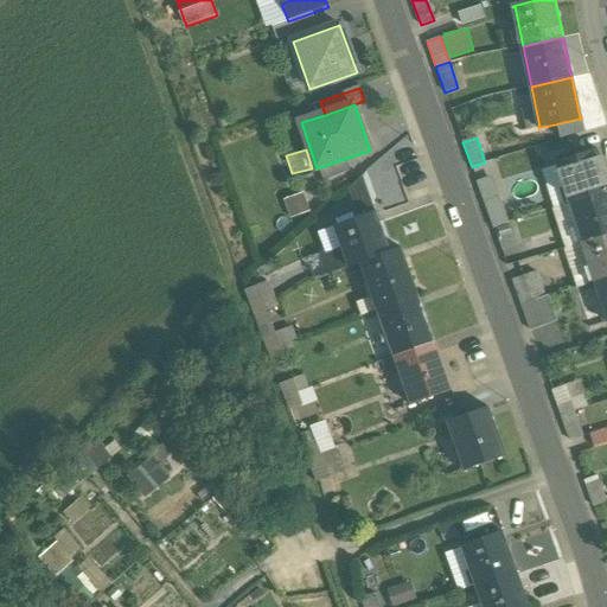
[(596,151),(555,164),(556,165),(557,165),(570,203),(606,191),(606,187),(595,153),(598,152),(596,151)]
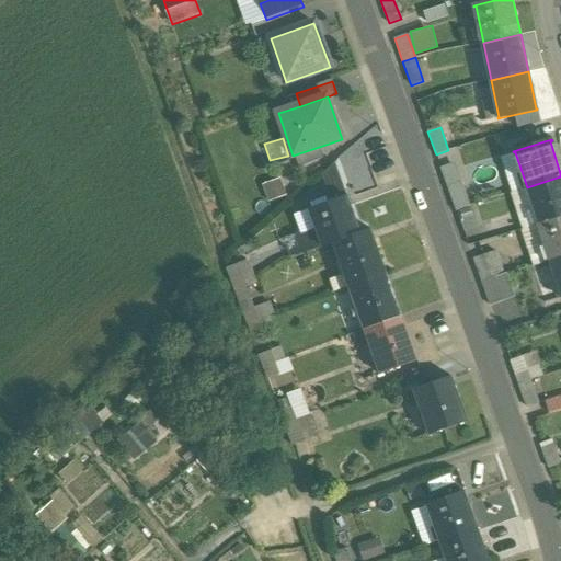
[(323,159),(319,147),(296,155),(300,168),(323,159)]
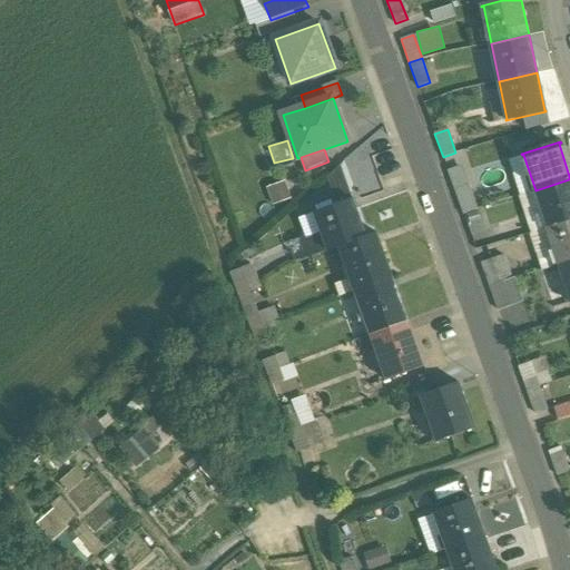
[(342,168),(328,174),(337,193),(350,186),(342,168)]
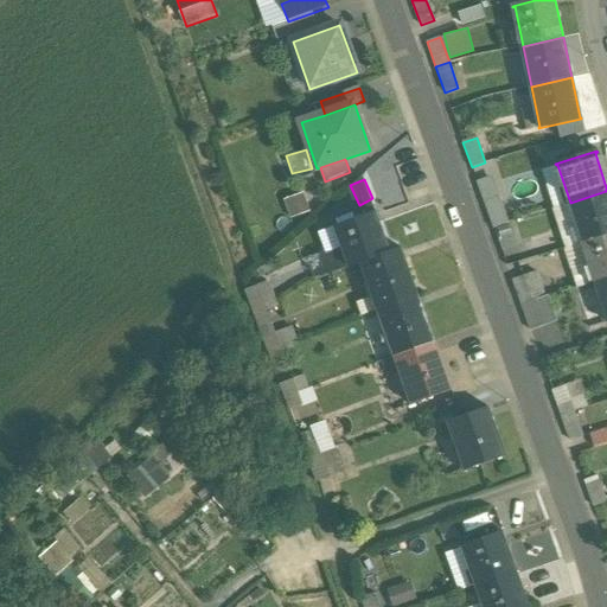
[(606,191),(570,203),(583,242),(606,234),(606,191)]
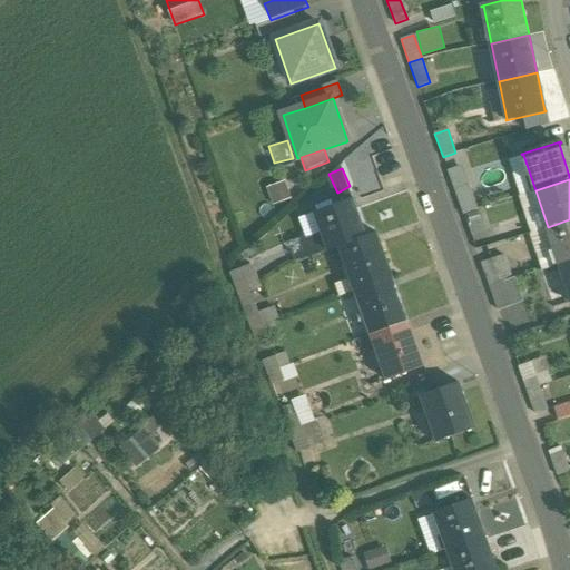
[(468,186),(454,190),(463,214),(475,209),(468,186)]
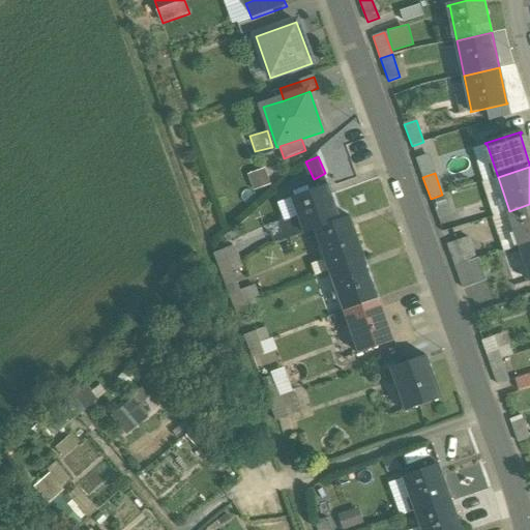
[(327,185),(291,198),(291,199),(293,199),(299,216),(305,233),(315,230),(315,229),(337,221),(326,186),(327,186),(327,185)]
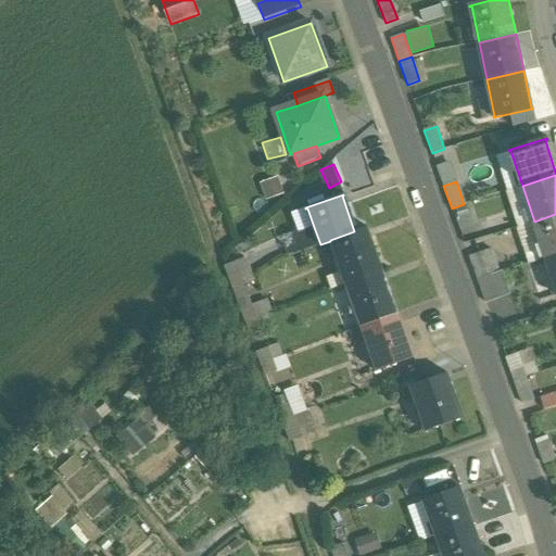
[(464,204),(452,209),(460,231),(472,227),(464,204)]
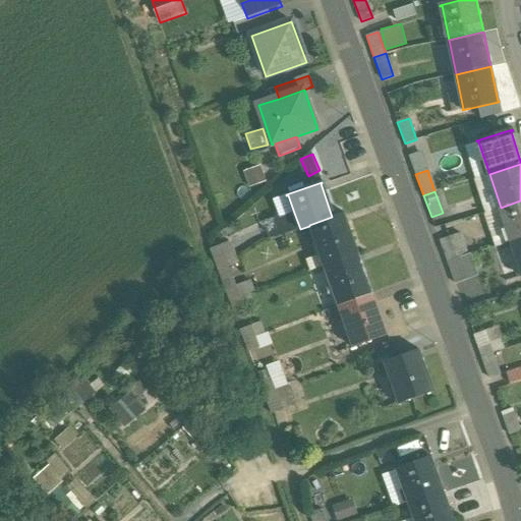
[(520,200),(501,208),(506,226),(511,241),(520,238),(520,200)]
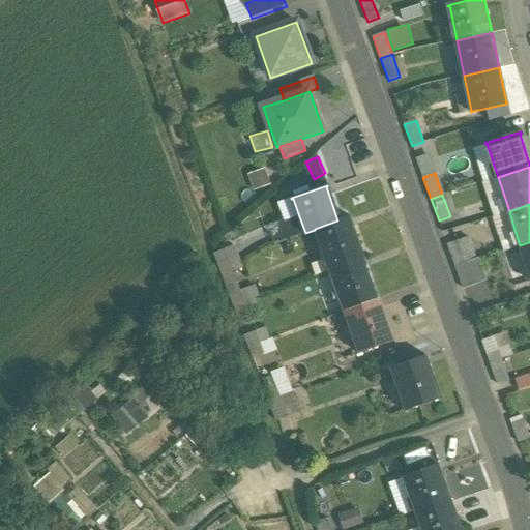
[(299,216),(283,223),(289,239),(305,233),(299,216)]
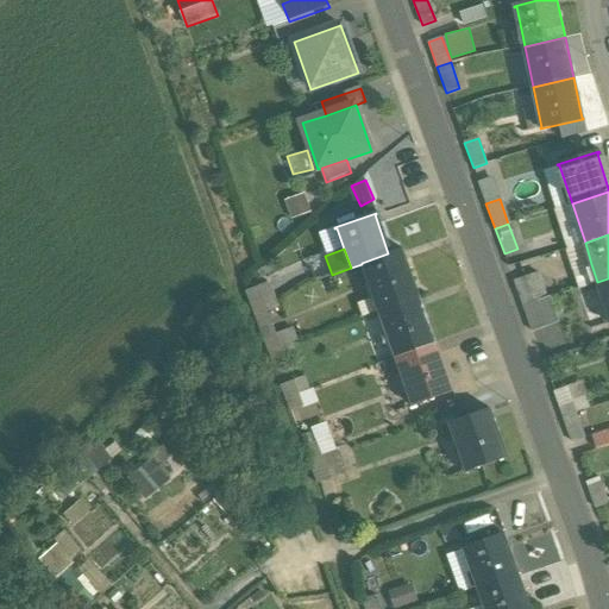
[(401,249),(389,253),(388,253),(362,263),(362,264),(378,311),(416,297),(403,262),(406,262),(405,261),(403,261),(400,251),(401,250),(401,249)]
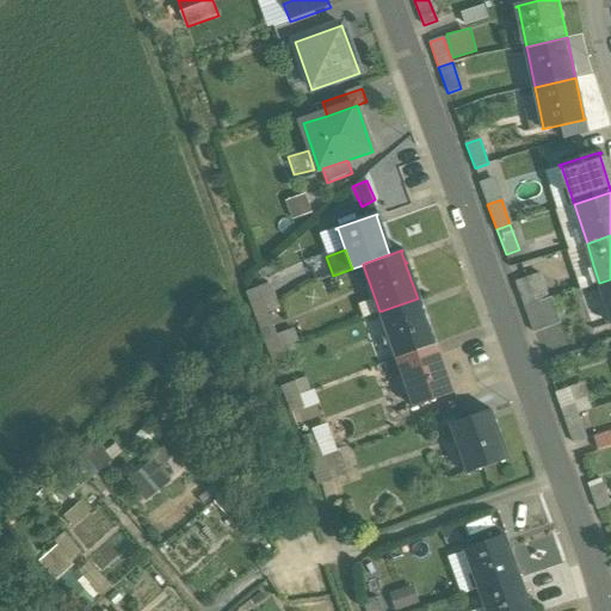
[(593,265),(574,271),(580,289),(599,283),(593,265)]
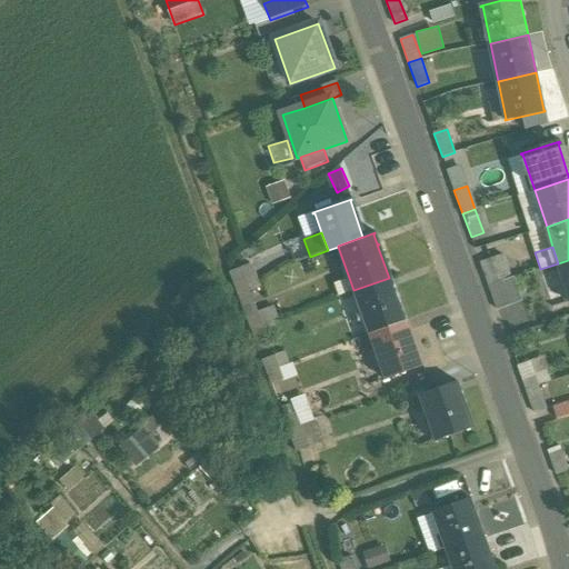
[(501,282),(493,259),(480,263),(489,287),(501,282)]
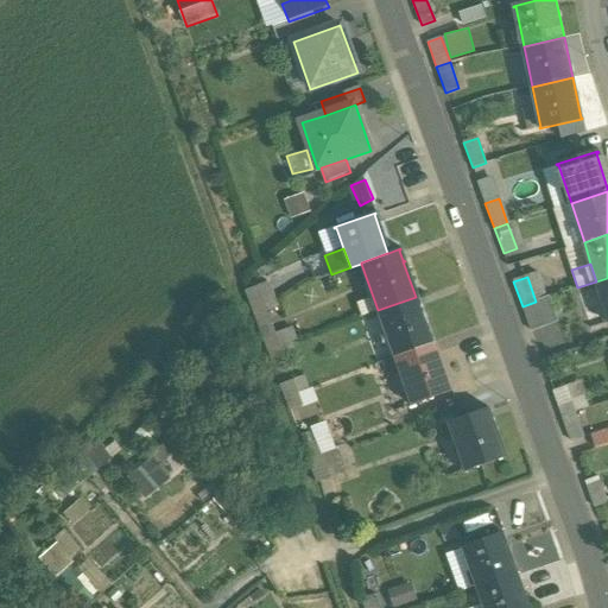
[(607,278),(596,282),(607,316),(607,321),(607,322),(607,278)]
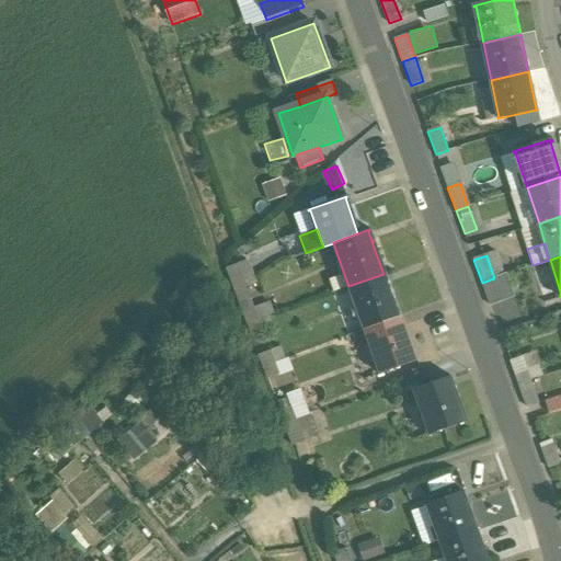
[(247,288),(238,264),(226,268),(235,292),(247,288)]
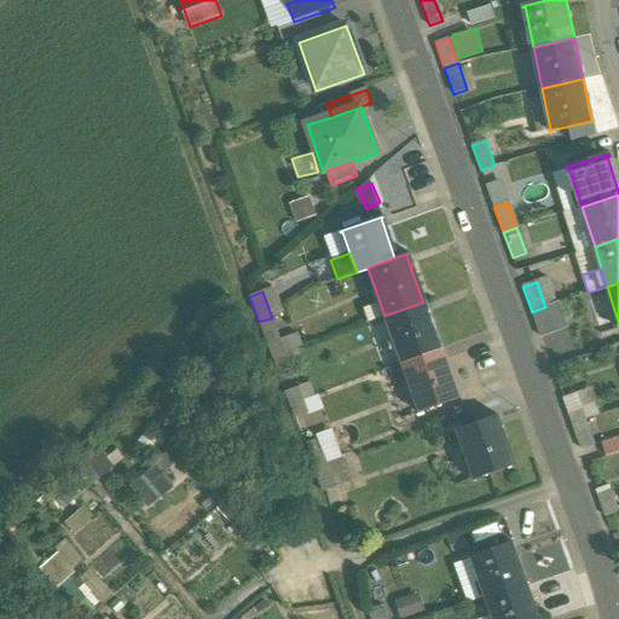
[(423,302),(385,316),(401,364),(440,350),(427,314),(429,313),(428,312),(427,313),(423,302)]
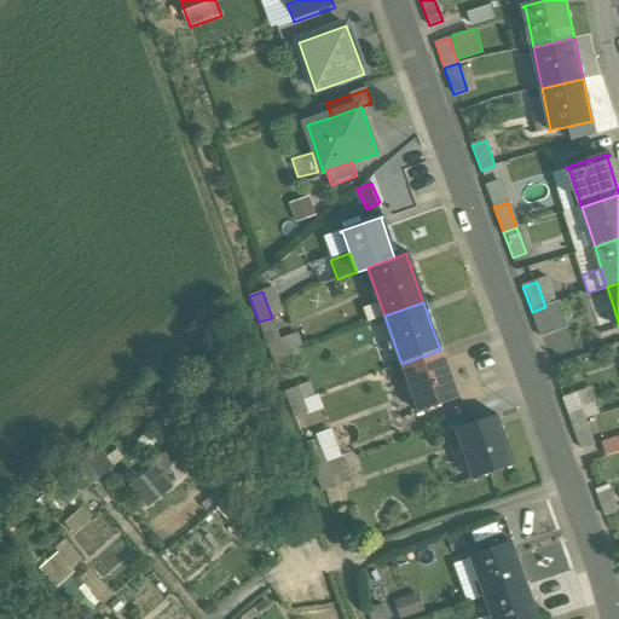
[(545,307),(532,312),(536,323),(550,318),(545,307)]
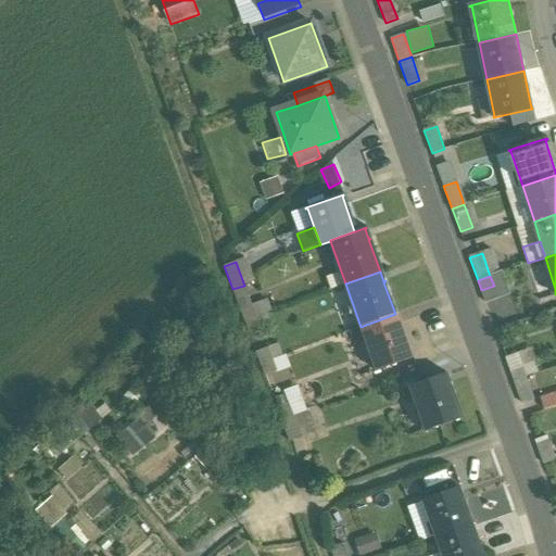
[(494,286),(481,290),(485,302),(507,294),(503,283),(494,286)]
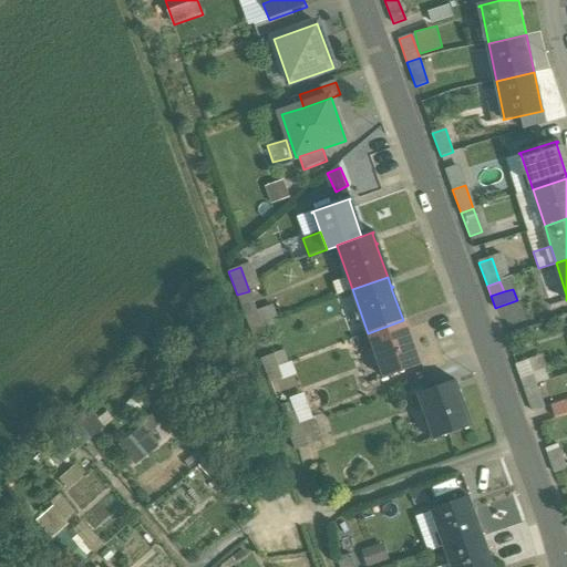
[(249,291),(237,295),(241,307),(254,302),(249,291)]
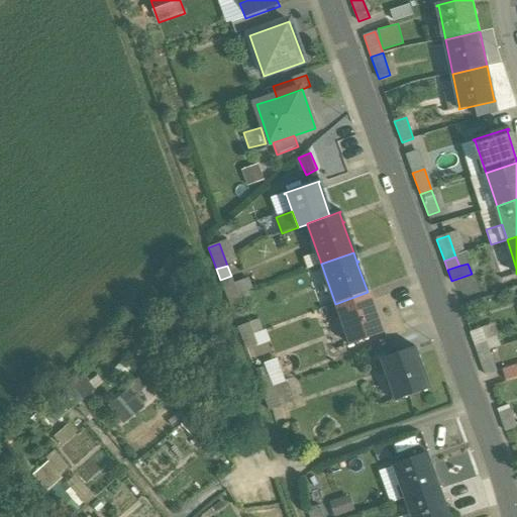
[(233,284),(223,288),(226,299),(237,295),(233,284)]
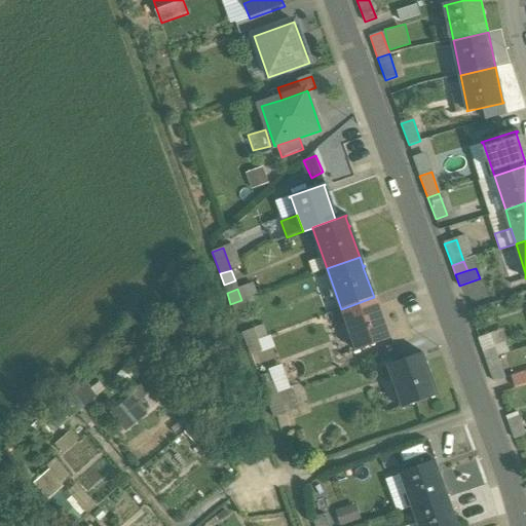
[(241,300),(230,304),(234,314),(256,307),(252,296),(241,300)]
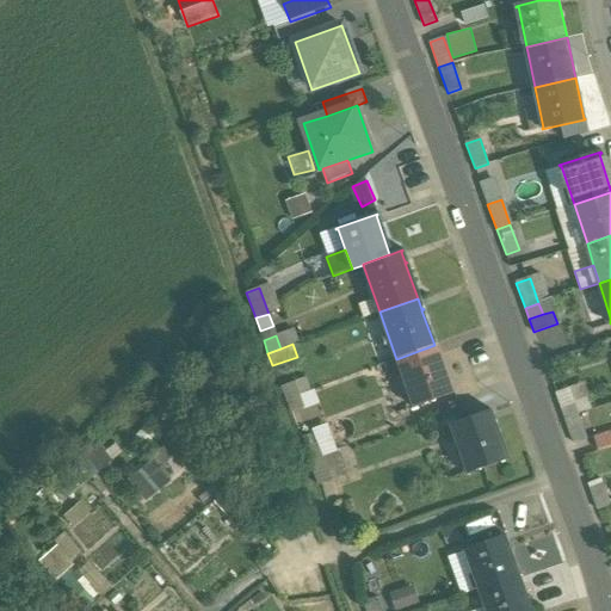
[(434,345),(396,359),(413,406),(412,406),(412,407),(454,393),(454,392),(451,393),(439,357),(440,357),(440,355),(438,356),(434,345)]
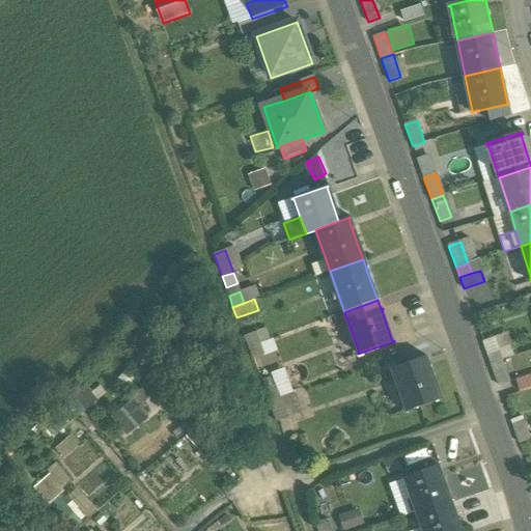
[(264,329),(244,336),(248,347),(258,343),(269,340),(264,329)]
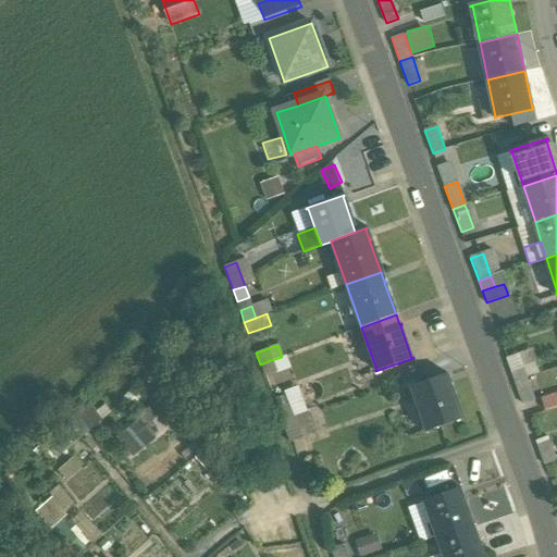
[(520,354),(506,358),(515,382),(529,376),(520,354)]
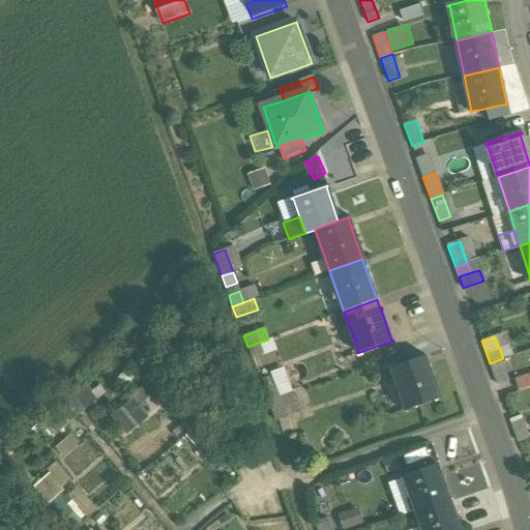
[(258,343),(247,347),(252,358),(262,354),(258,343)]
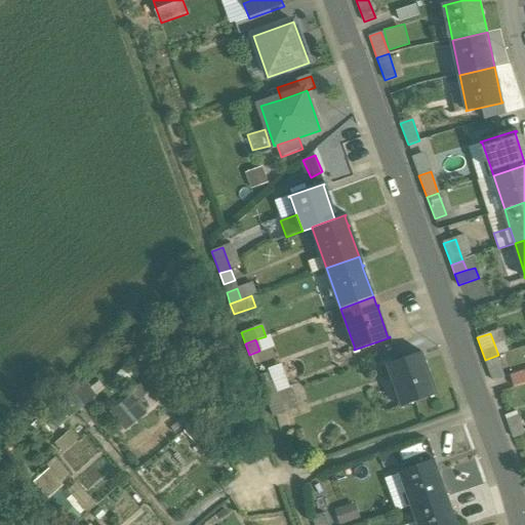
[(421,352),(388,364),(402,406),(437,395),(436,393),(435,394),(420,354),(422,353),(421,352)]
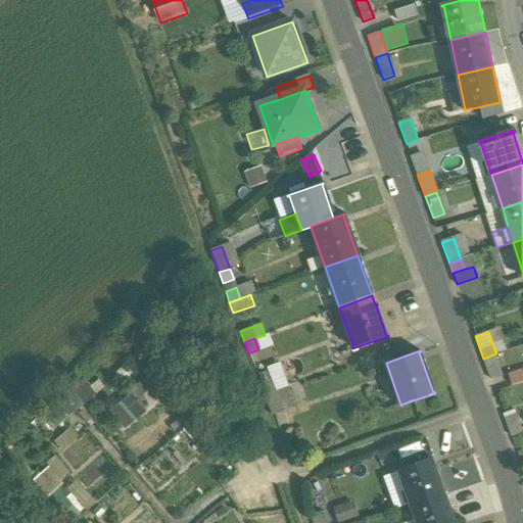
[(496,353),(483,359),(490,378),(504,373),(496,353)]
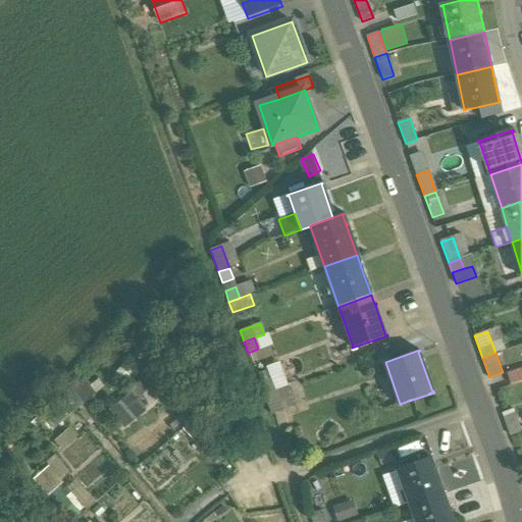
[(521,367),(507,372),(511,383),(521,379),(521,367)]
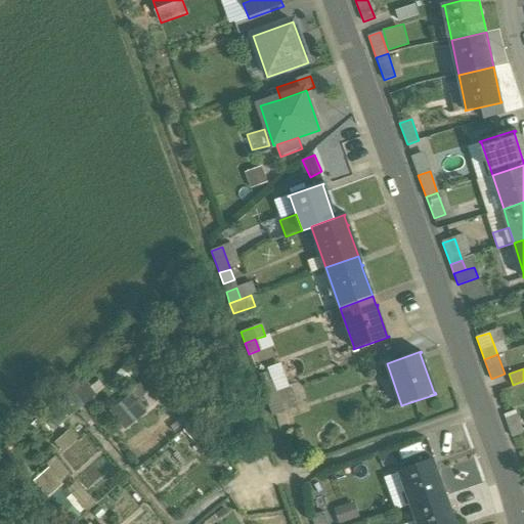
[(270,380),(260,384),(264,395),(275,391),(270,380)]
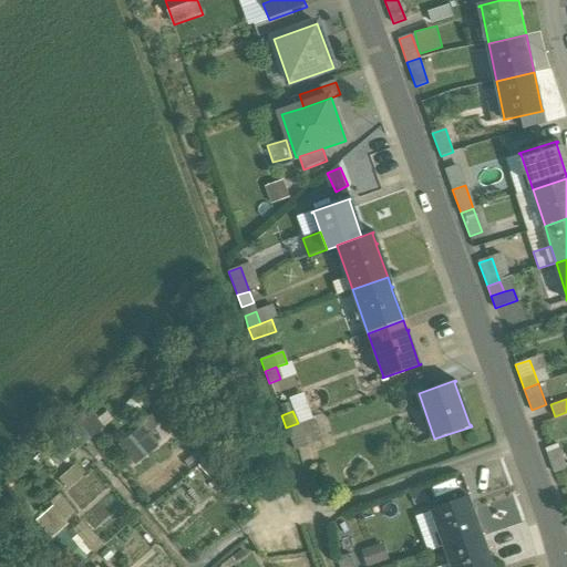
[(120,441),(134,463),(162,444),(147,422),(120,441)]
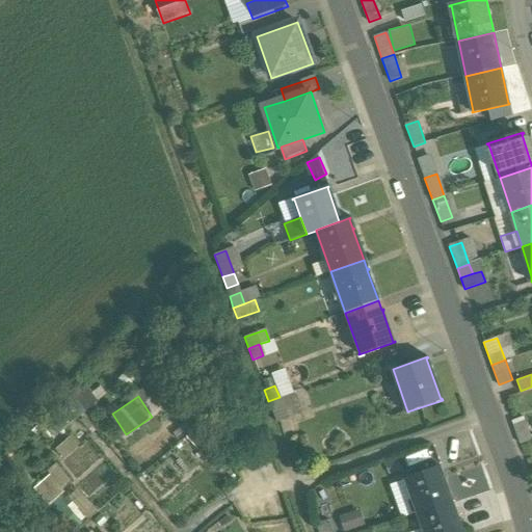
[(287,419),(280,397),(268,401),(276,423),(287,419)]
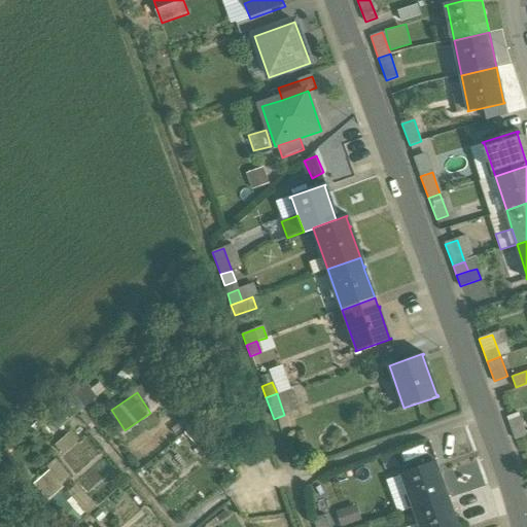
[(520,412),(506,416),(516,440),(526,435),(520,412)]
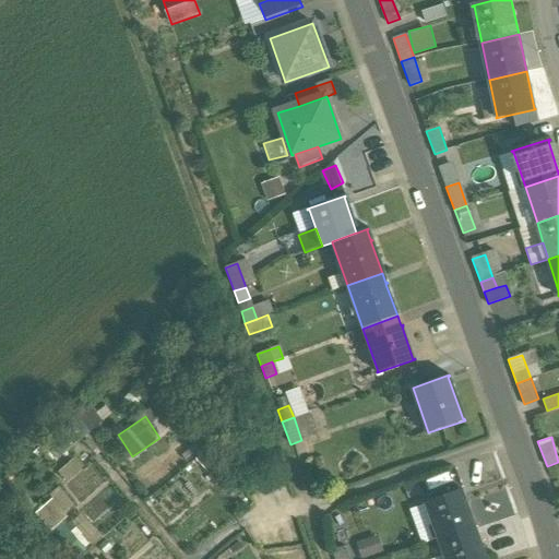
[(61,487),(35,511),(51,528),(76,504),(61,487)]
